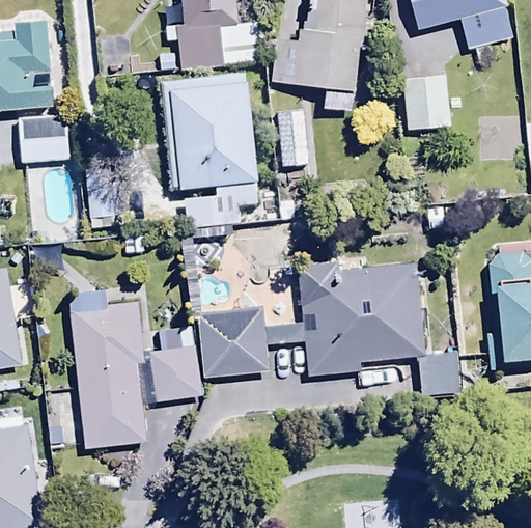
[(182,0),(184,23),(176,24),(178,70),(260,64),(258,19),(236,20),(234,0),(182,0)]
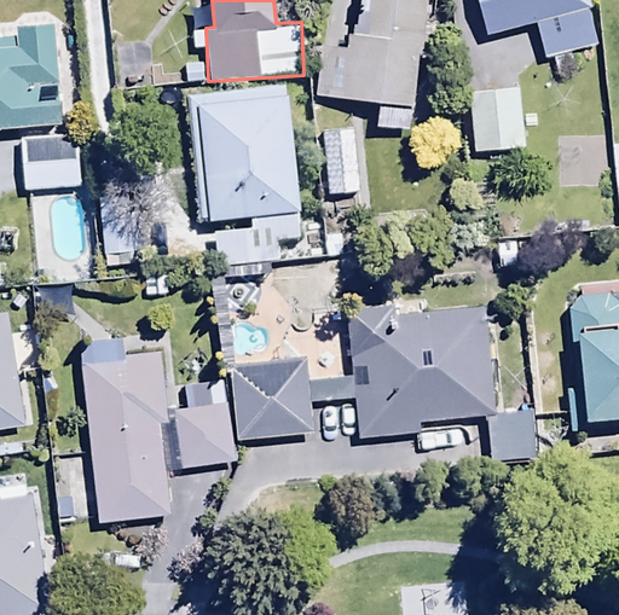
[(325,47),(319,94),(381,102),(377,127),(411,132),(427,0),(360,0),(354,51),(325,47)]
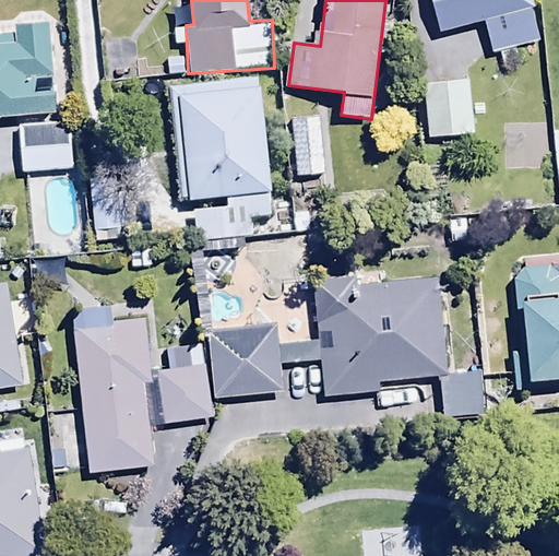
[(533,8),(536,7),(534,0),(432,0),(442,32),(486,20),(495,52),(501,51),(503,61),(519,57),(514,45),(542,37),(533,8)]
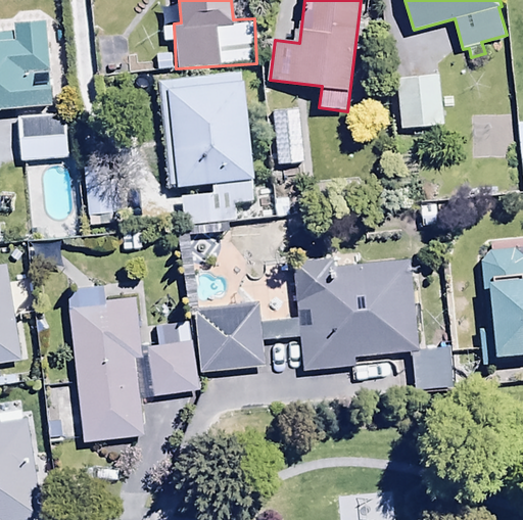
[(0,107),(51,103),(45,19),(14,22),(14,31),(0,32),(0,107)]
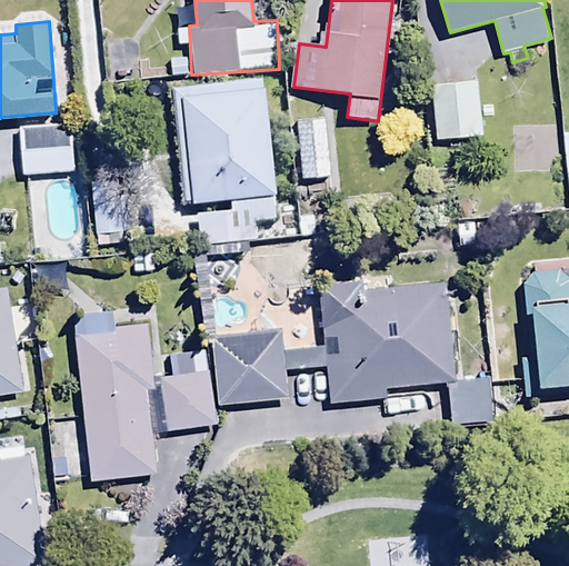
[(266,77),(172,87),(186,205),(278,195),(266,77)]
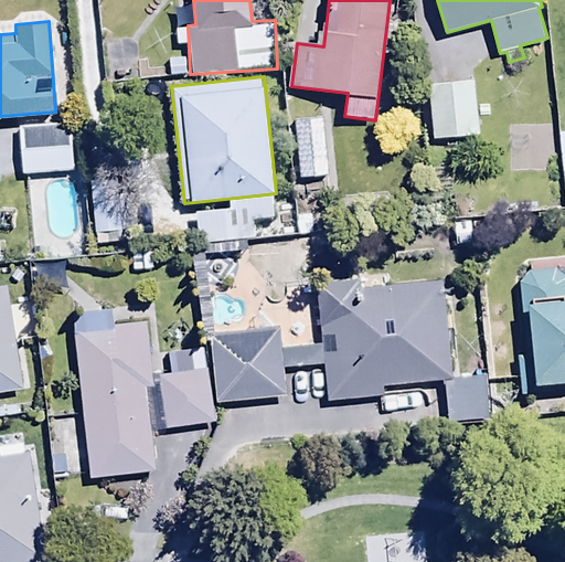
[(475,81),(428,84),(433,138),(479,135),(475,81)]
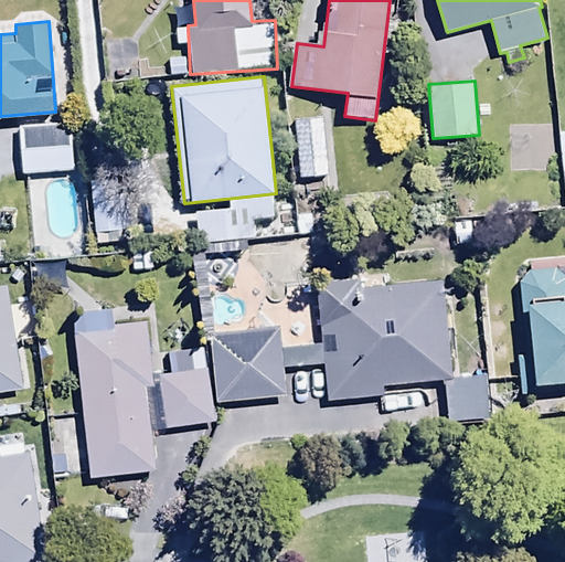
[(321,114),(292,118),(301,179),(330,175),(321,114)]
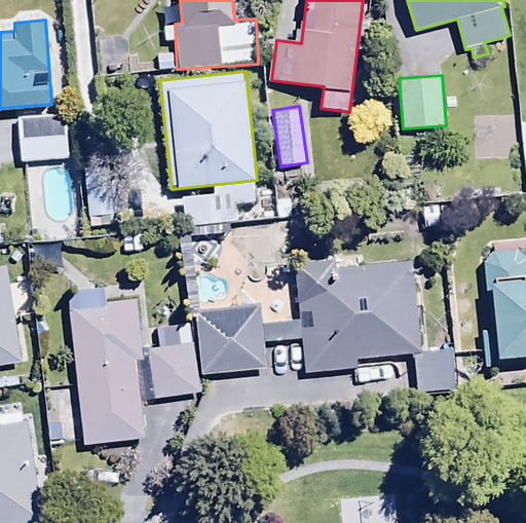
[(67,113),(19,116),(21,161),(69,159),(67,113)]
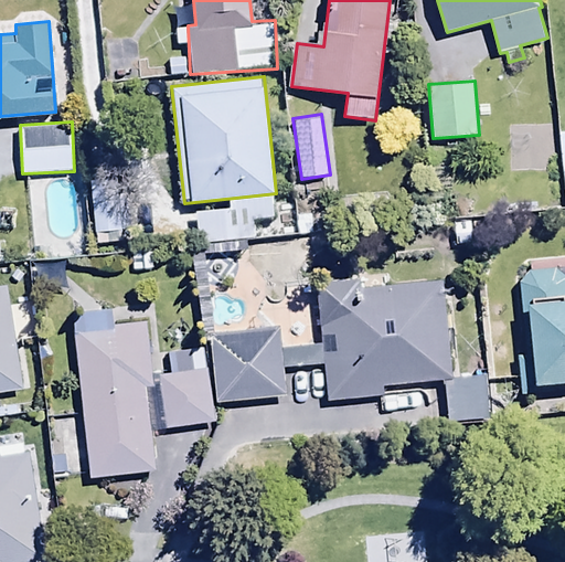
[(524,313),(532,313),(534,350),(518,351),(521,393),(564,389),(564,256),(529,260),(530,271),(521,272),(524,313)]
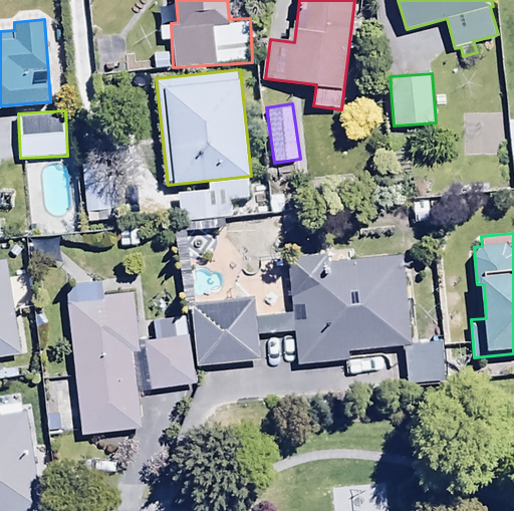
[(406,347),(408,376),(443,374),(441,341),(413,343),(407,255),(328,260),(327,255),(288,257),(292,313),(255,316),(254,297),(192,301),(197,365),(256,361),(255,335),(295,332),(297,362),(346,359),(346,352),(406,347)]
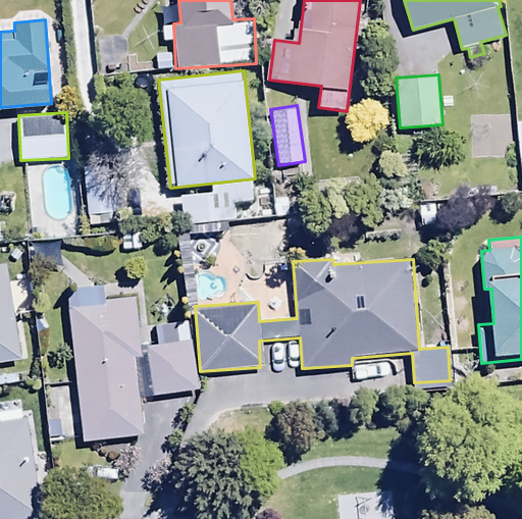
[(5,264),(0,264),(0,361),(18,359),(5,264)]
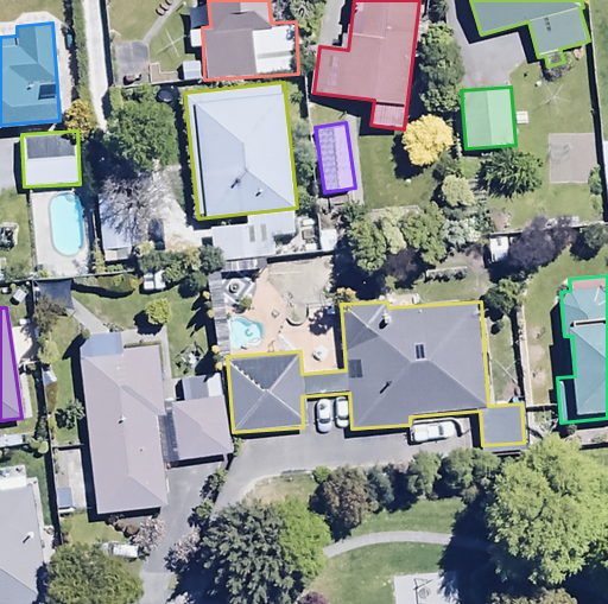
[(118,334),(78,337),(96,514),(166,507),(157,414),(164,413),(157,344),(120,348),(118,334)]
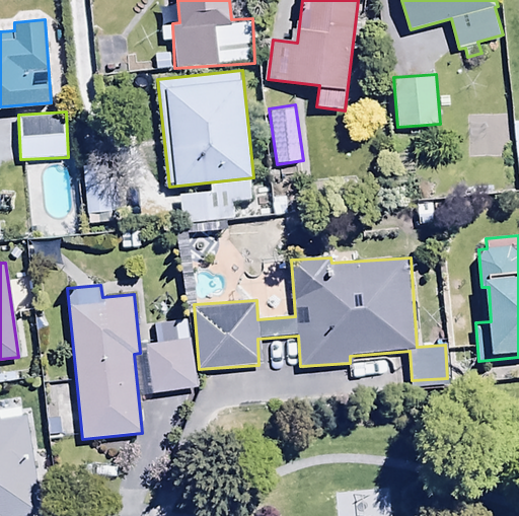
[(156,342),(148,343),(154,391),(196,386),(190,337),(176,339),(174,320),(154,322),(156,342)]
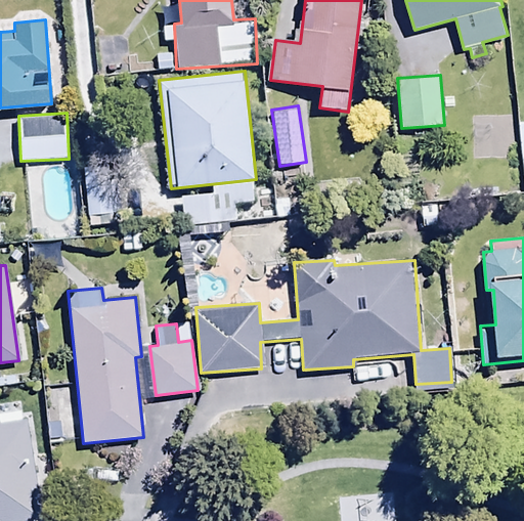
[(0,520),(29,520),(40,519),(23,416),(0,419),(0,520)]
